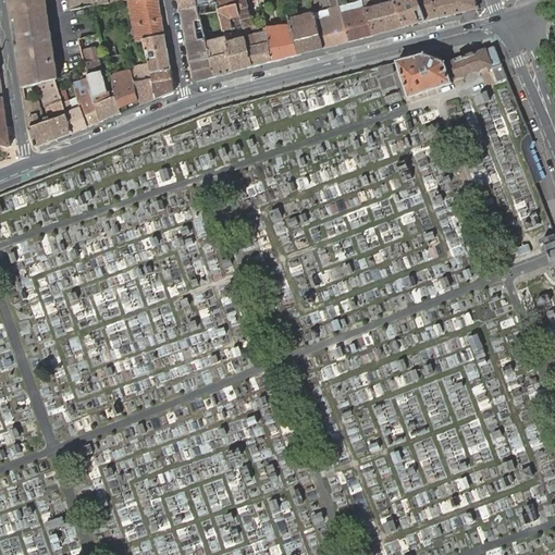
[(8,0),(11,17),(12,17),(16,16),(19,33),(19,36),(20,39),(22,51),(42,46),(51,44),(48,27),(46,13),(44,0),(8,0)]
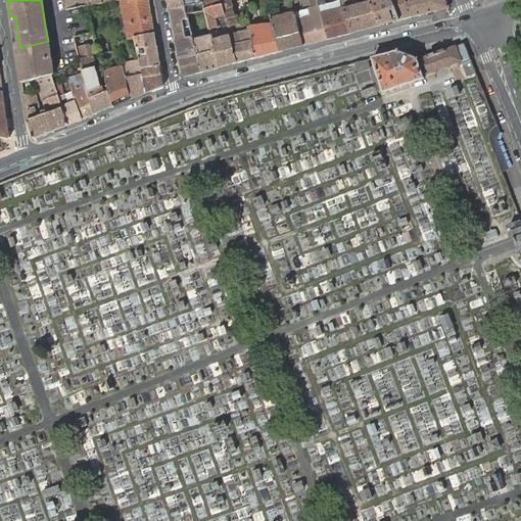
[(119,0),(124,22),(150,16),(146,0),(119,0)]
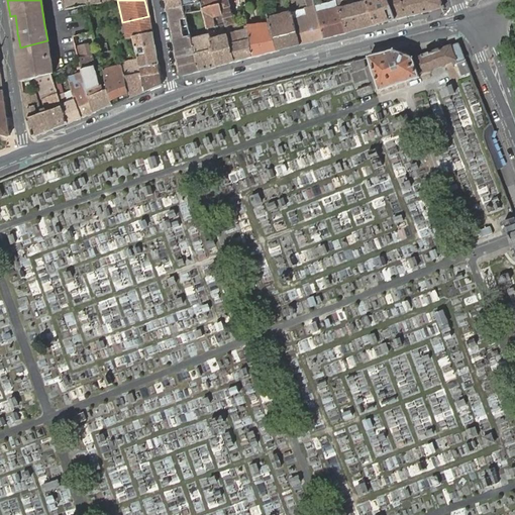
[(165,0),(167,8),(182,4),(184,12),(201,9),(201,7),(199,0),(165,0)]
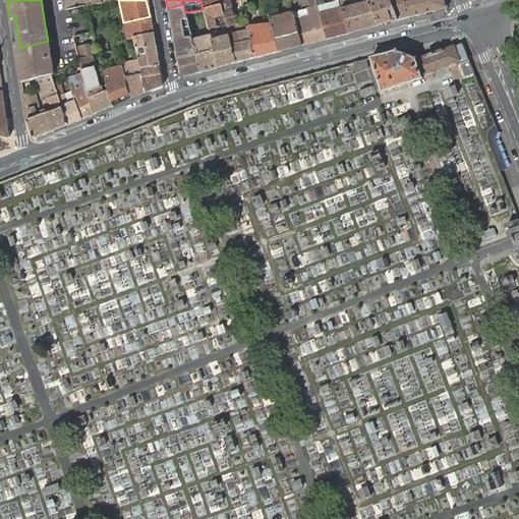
[(225,19),(226,23),(234,22),(233,16),(229,0),(239,0),(240,4),(244,3),(245,3),(244,0),(200,0),(203,7),(220,3),(225,19)]
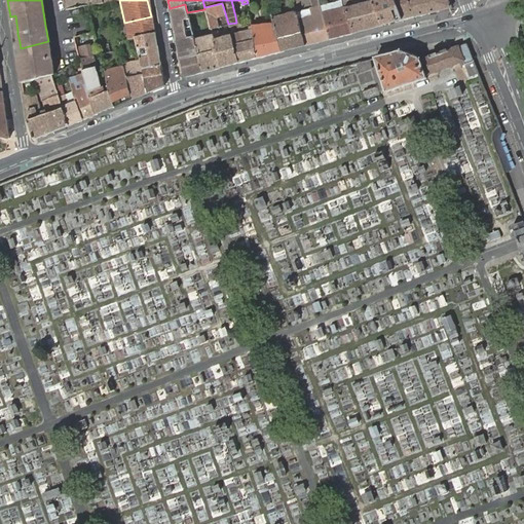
[(303,43),(327,37),(321,11),(317,4),(316,0),(309,0),(311,6),(308,7),(309,14),(296,17),(303,43)]
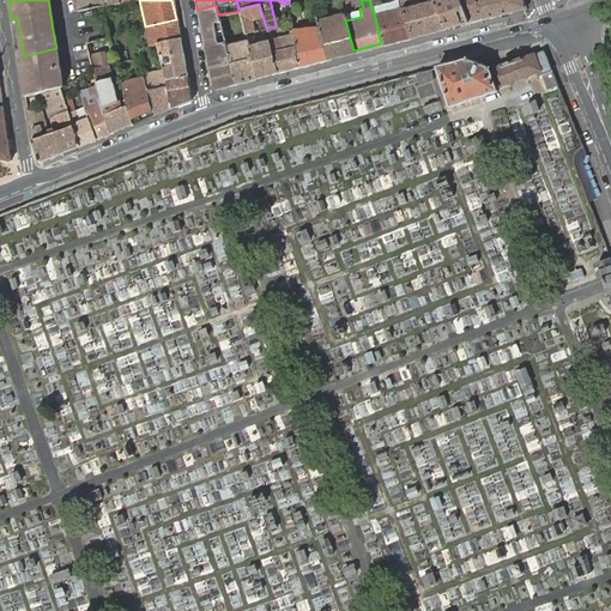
[(410,36),(445,26),(435,0),(428,0),(407,5),(406,0),(398,0),(400,7),(410,36)]
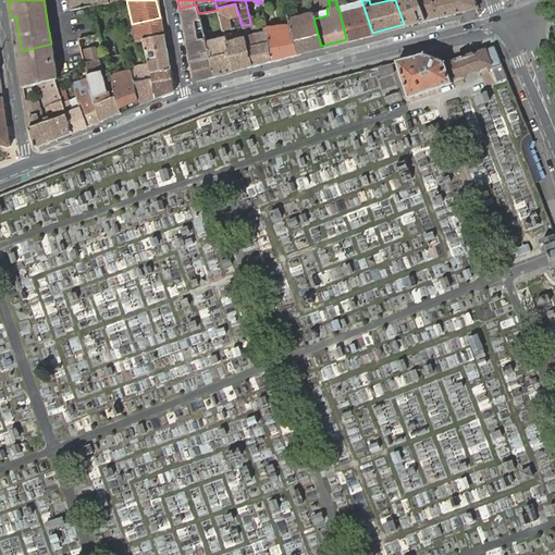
[(424,20),(417,0),(395,0),(404,24),(408,23),(424,20)]
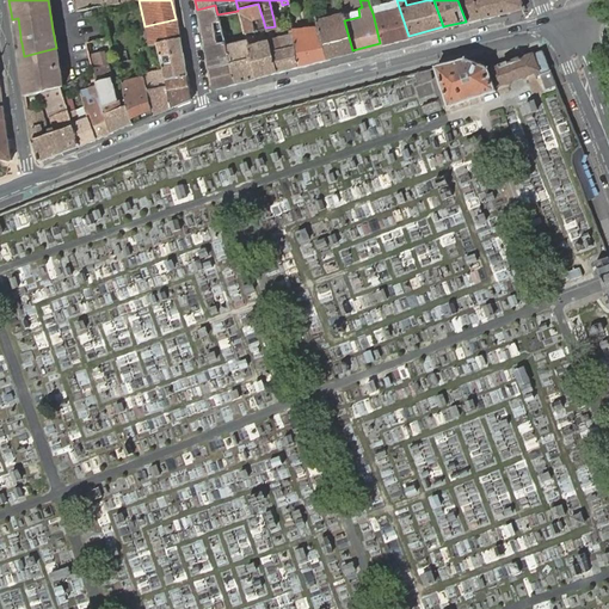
[(480,17),(473,0),(457,0),(466,22),(480,17)]
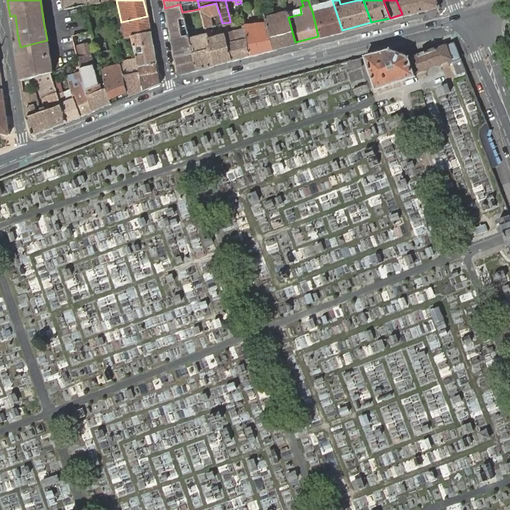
[(396,0),(402,14),(426,8),(422,0),(396,0)]
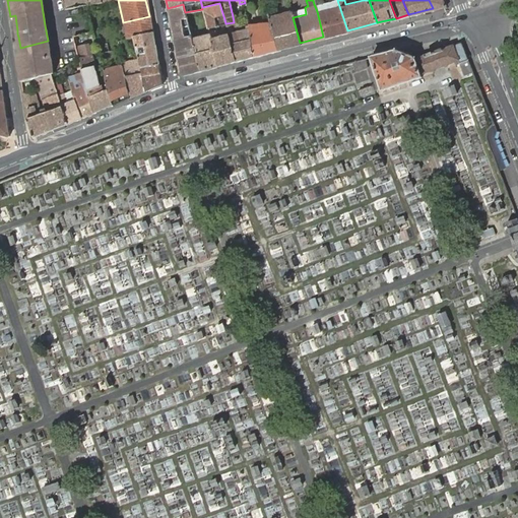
[(444,4),(443,0),(429,0),(433,8),(444,5),(444,4)]
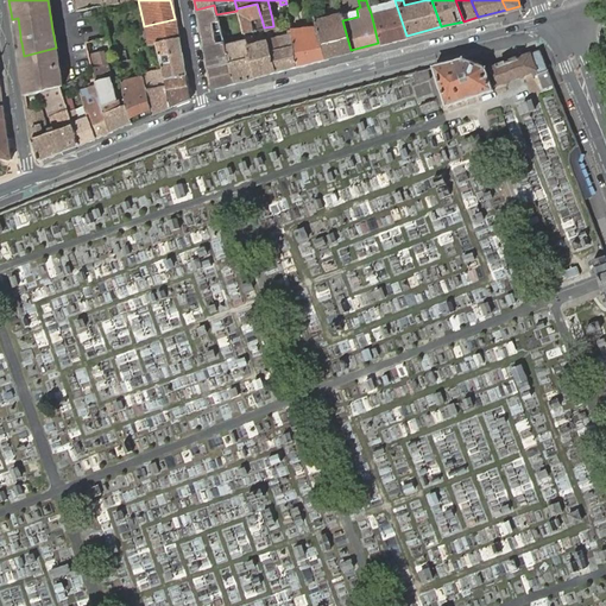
[(264,27),(263,23),(257,4),(237,8),(237,11),(241,30),(242,31),(251,29),(250,20),(248,18),(251,18),(253,25),(259,24),(260,30),(264,29),(264,27)]
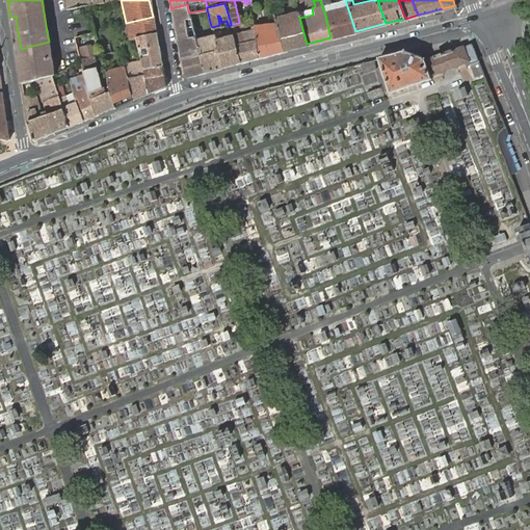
[(187,4),(171,8),(178,40),(190,36),(185,18),(190,17),(189,12),(187,4)]
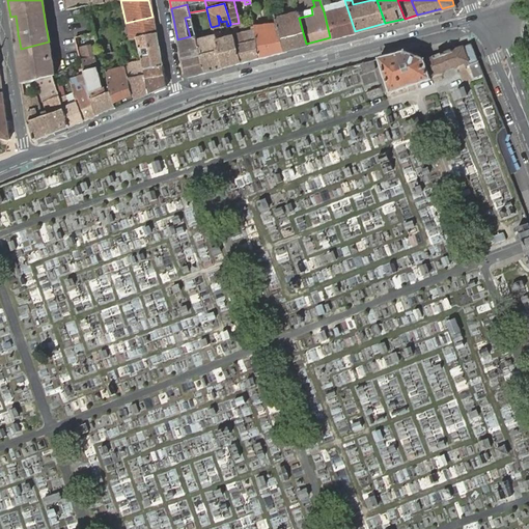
[(330,37),(355,31),(346,6),(324,11),(330,37)]
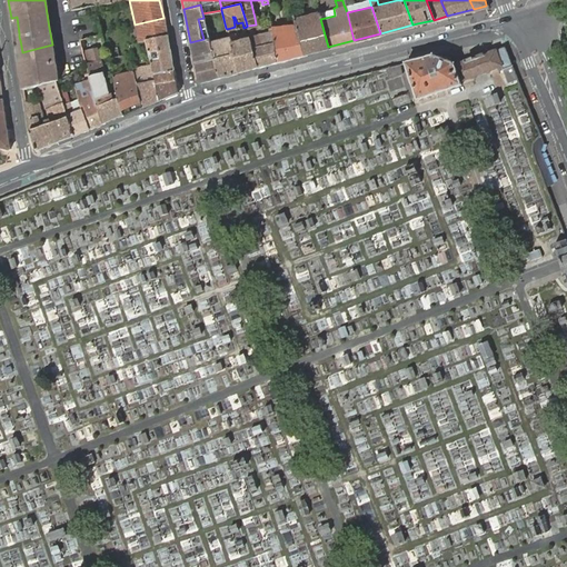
[(334,8),(319,12),(320,19),(335,16),(334,8)]
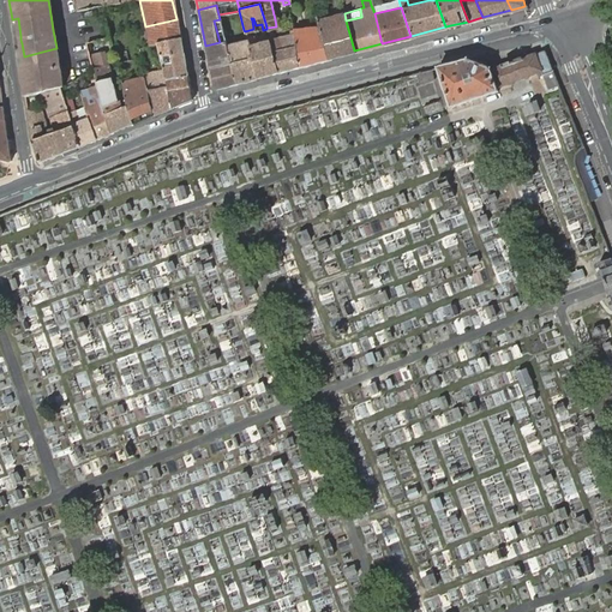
[(317,25),(318,30),(327,59),(354,51),(346,21),(345,13),(341,13),(323,18),(318,19),(316,21),(317,25)]
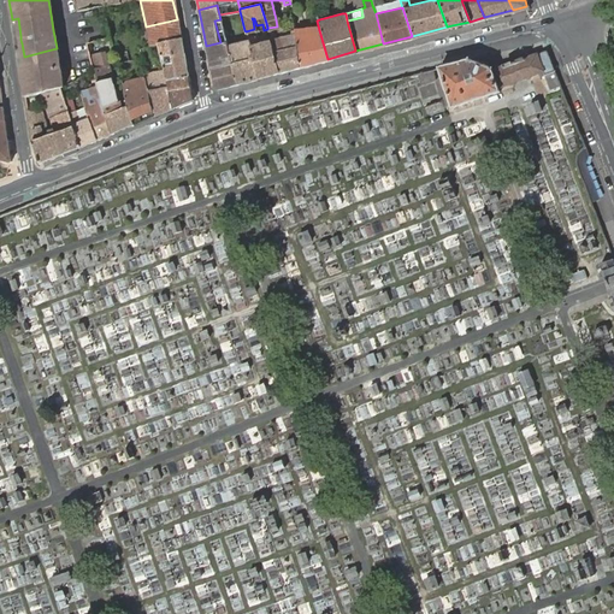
[(146,27),(149,43),(157,42),(181,36),(177,19),(146,27)]
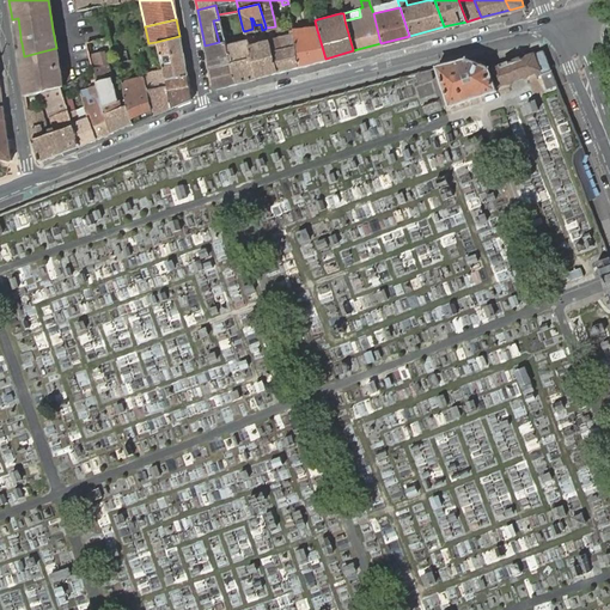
[(219,42),(225,41),(219,19),(213,20),(219,42)]
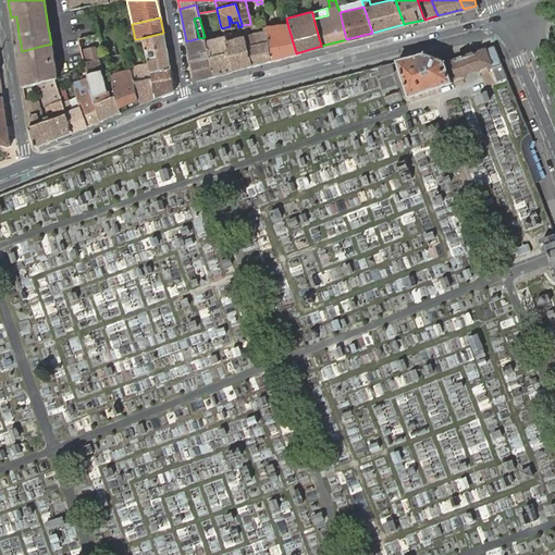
[(272,29),(266,31),(268,42),(269,60),(296,53),(288,27),(279,28),(279,24),(278,20),(271,21),(271,25),(272,29)]
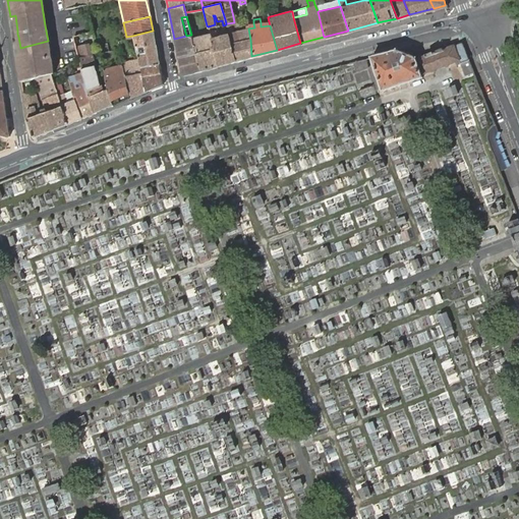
[(250,40),(248,29),(248,23),(247,21),(244,22),(245,24),(238,25),(239,31),(232,33),(231,26),(235,25),(234,22),(226,23),(226,24),(228,34),(235,60),(251,56),(250,40)]
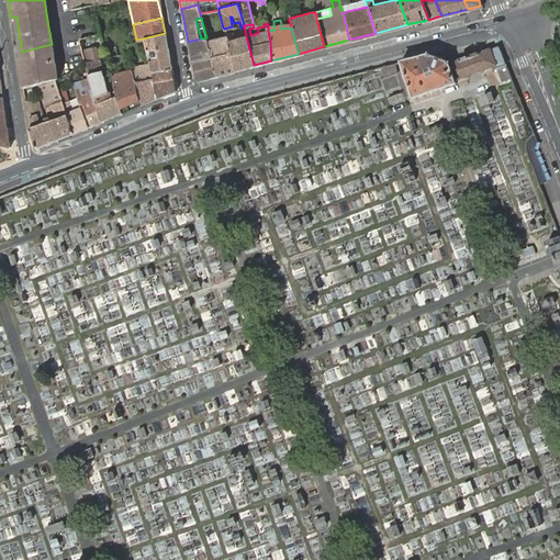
[(235,70),(254,65),(246,36),(231,41),(233,37),(231,32),(225,33),(235,70)]
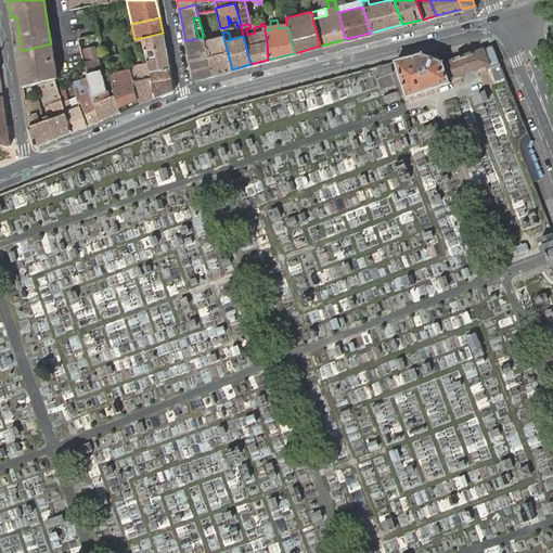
[(141,38),(149,69),(150,69),(169,66),(163,33),(141,38)]
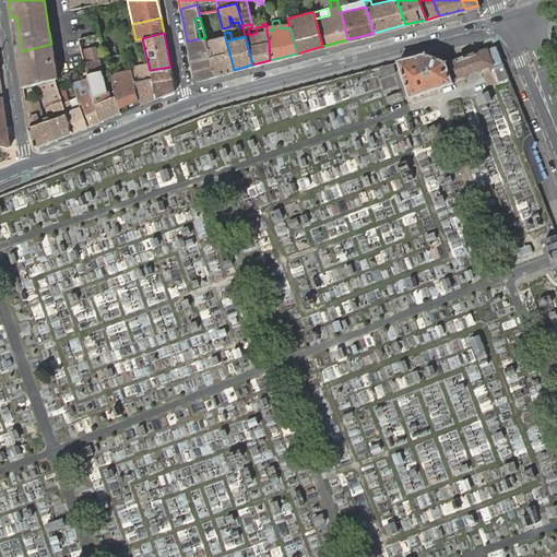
[(210,57),(214,74),(234,70),(224,33),(221,34),(221,36),(205,40),(210,57)]
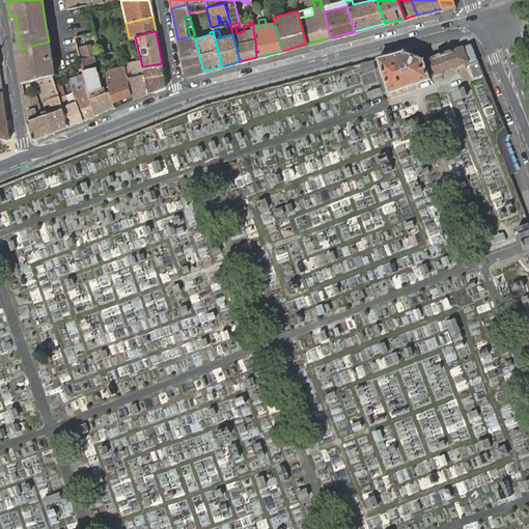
[(185,76),(203,71),(199,54),(195,38),(195,35),(190,36),(177,39),(181,58),(185,76)]
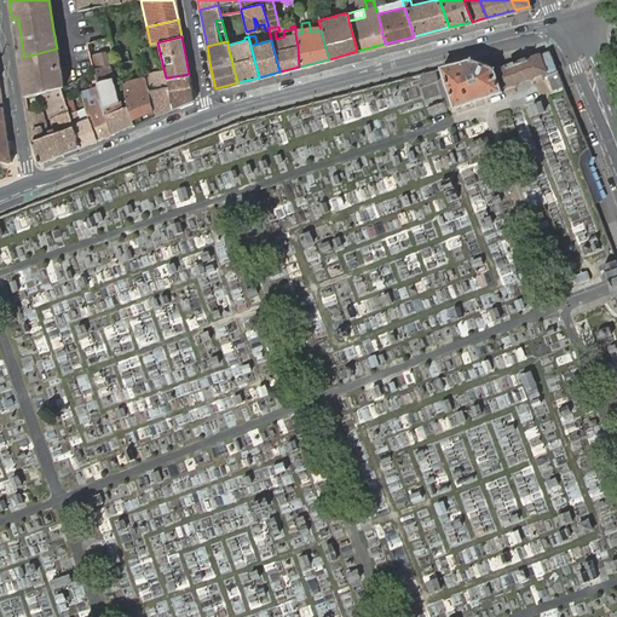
[(61,75),(57,48),(47,51),(51,63),(56,76),(61,75)]
